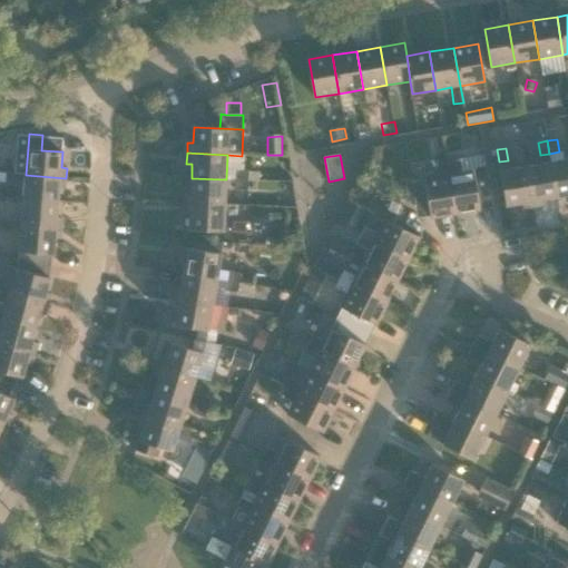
[(460,159),(447,162),(456,214),(480,211),(479,202),(492,199),(486,165),(477,167),(473,172),(462,174),(460,159)]
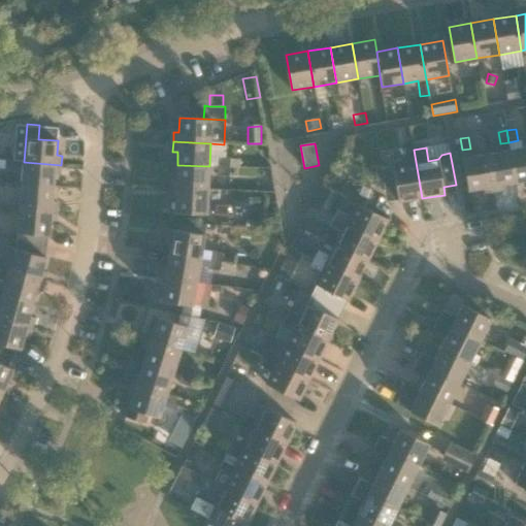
[(525,148),(511,151),(516,183),(525,181),(525,148)]
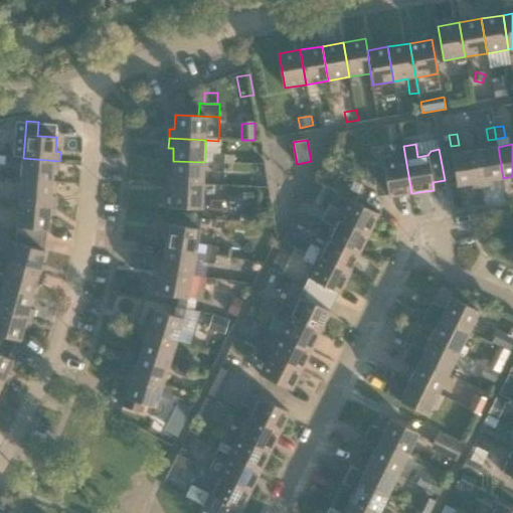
[(411,193),(403,146),(395,148),(397,160),(366,165),(368,180),(386,177),(389,197),(411,193)]
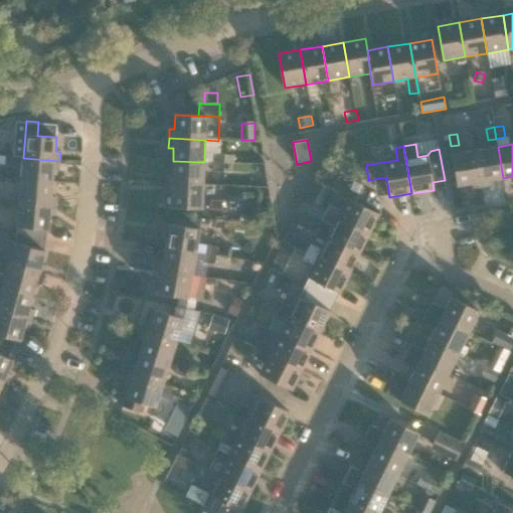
[(490,180),(503,178),(498,147),(475,151),(481,187),(491,185),(490,180)]
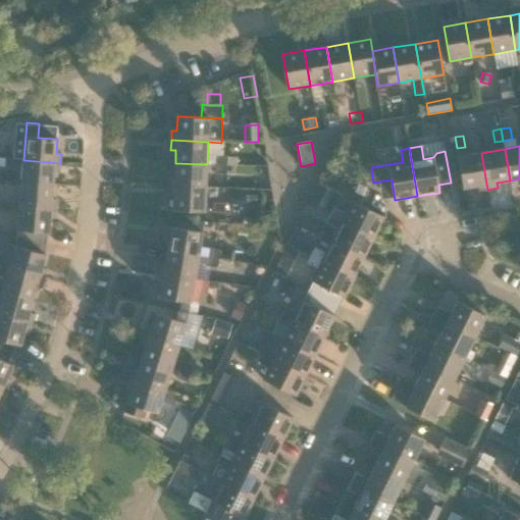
[(478,191),(487,190),(481,153),(458,157),(463,188),(477,186),(478,191)]
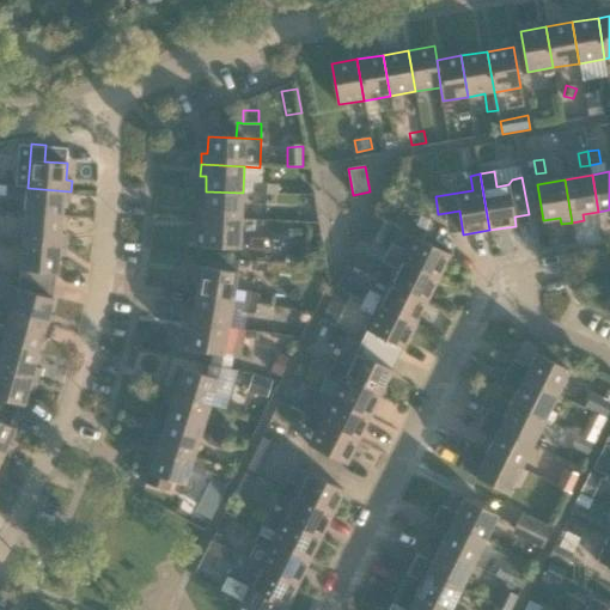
[(254,194),(267,194),(268,184),(254,183),(254,194)]
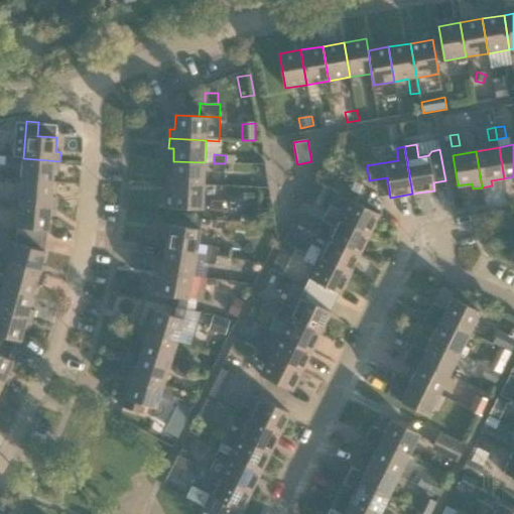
[(23,158),(21,181),(52,183),(53,170),(59,170),(59,161),(23,158)]
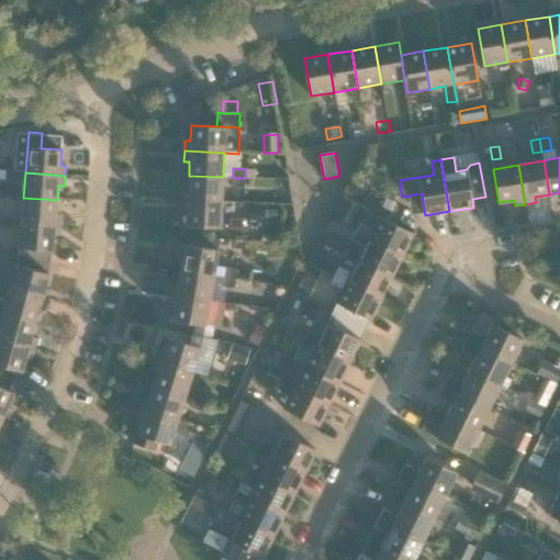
[(182,201),(222,202),(223,177),(189,176),(188,191),(182,190),(182,201)]
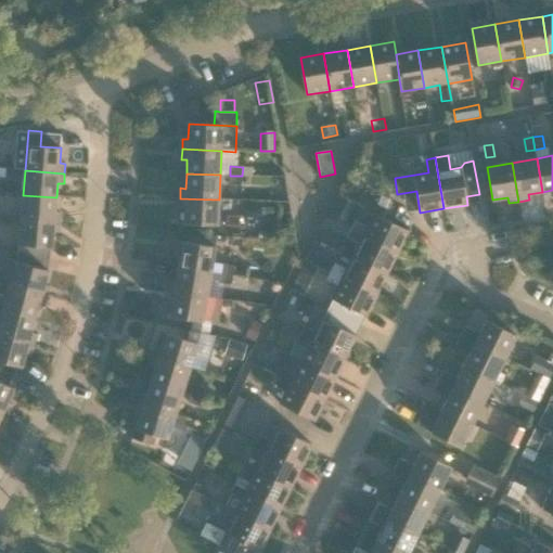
[(242,176),(230,176),(229,184),(242,185),(242,176)]
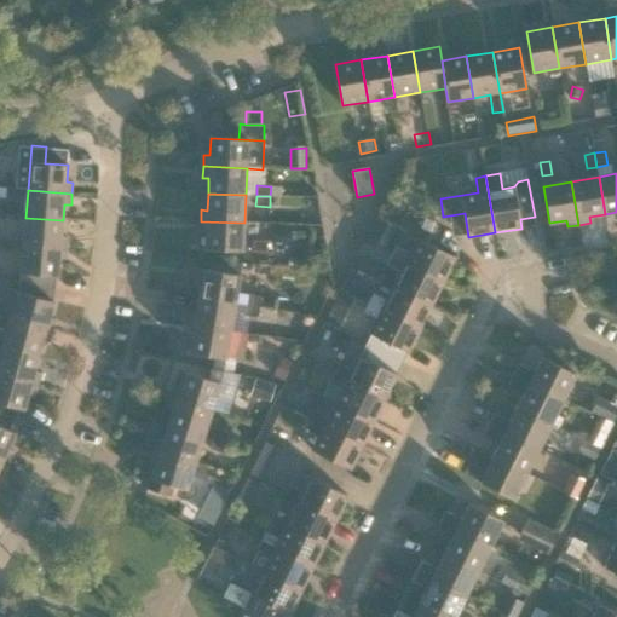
[(26,218),(23,244),(68,248),(68,237),(62,236),(63,220),(26,218)]
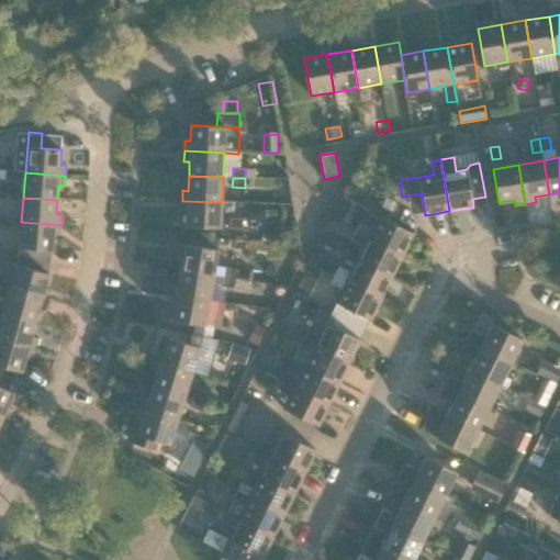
[(359,208),(343,199),(333,219),(349,227),(359,208)]
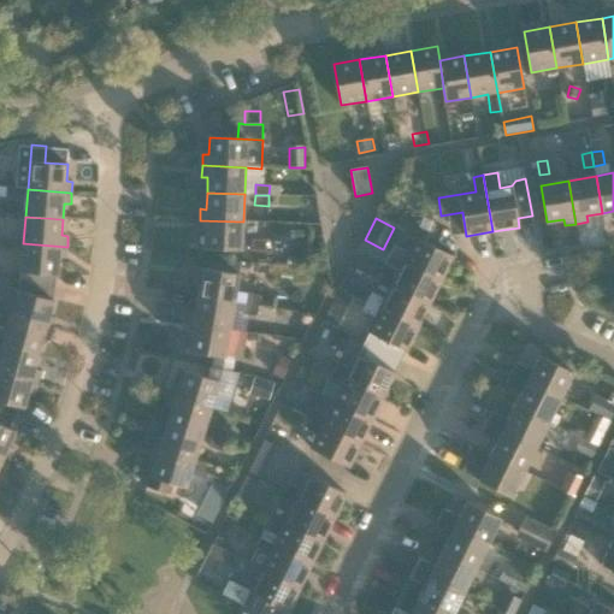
[(242,251),(243,222),(200,220),(199,231),(205,231),(205,248),(242,251)]
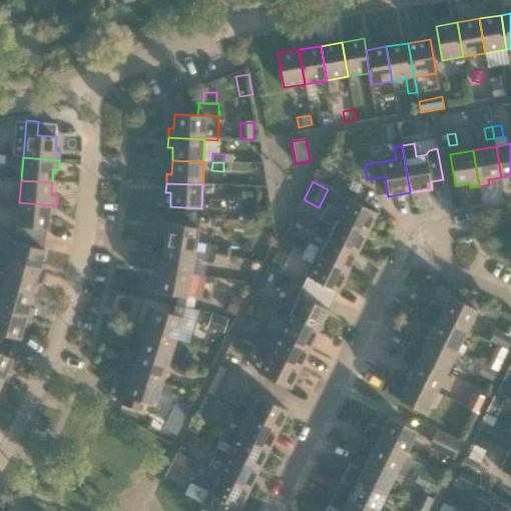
[(329,205),(325,212),(368,233),(378,213),(347,198),(340,210),(329,205)]
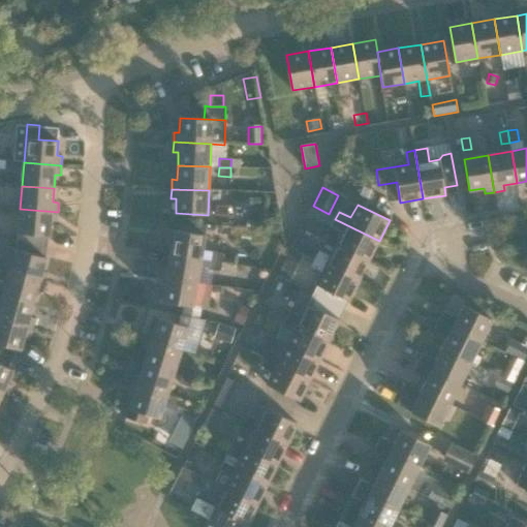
[(229,207),(217,206),(217,215),(228,215),(229,207)]
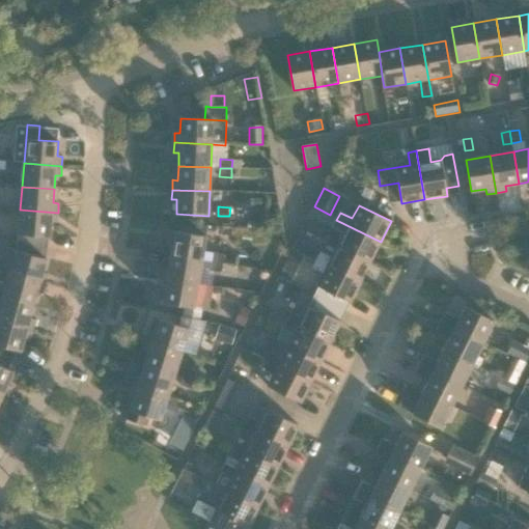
[(19,243),(44,247),(46,237),(50,237),(51,222),(57,223),(58,213),(20,210),(18,234),(20,234),(19,243)]
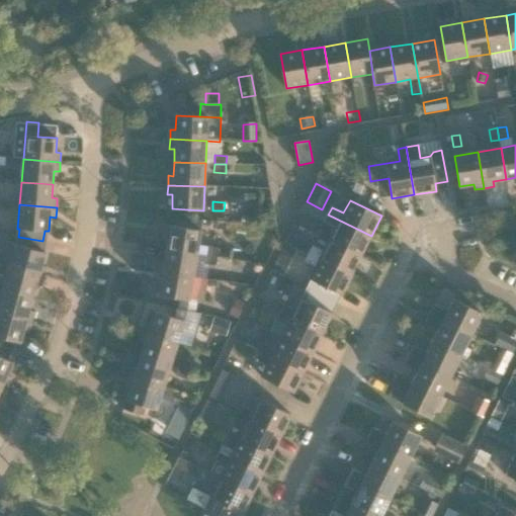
[(361,256),(371,236),(328,215),(325,223),(336,228),(330,240),(361,256)]
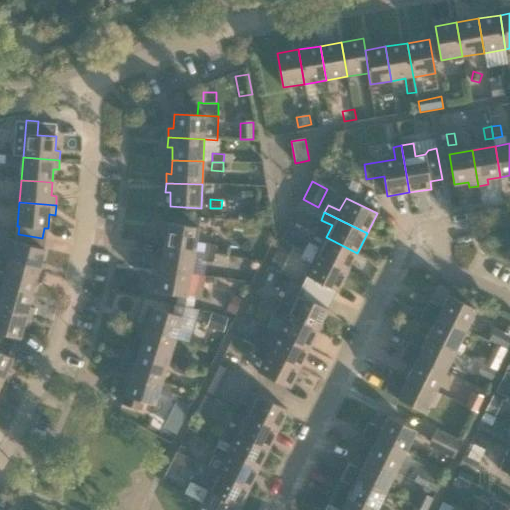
[(167,232),(164,246),(195,251),(199,228),(163,222),(161,232),(167,232)]
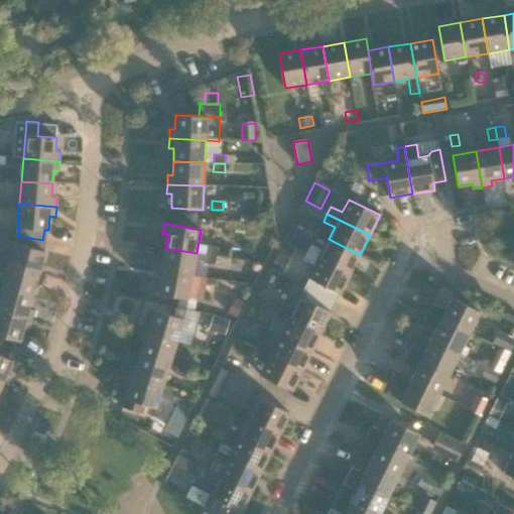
[(42,240),(18,236),(17,244),(15,244),(9,266),(44,276),(46,267),(41,265),(45,252),(41,251),(42,240)]
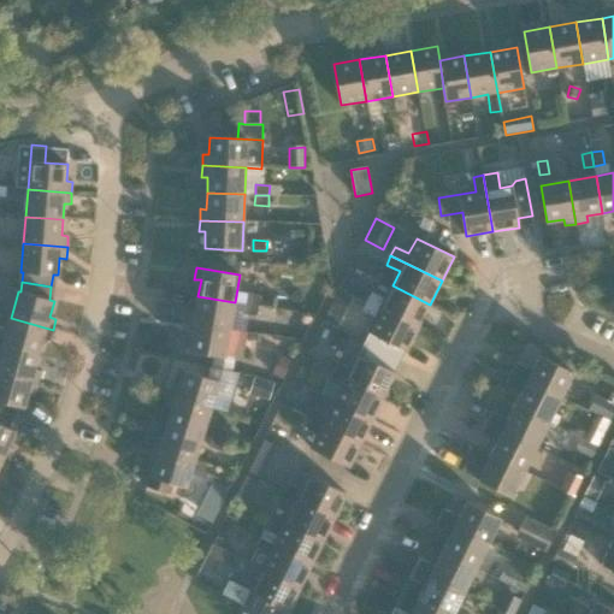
[(372,293),(367,302),(419,328),(430,305),(393,285),(385,300),(372,293)]
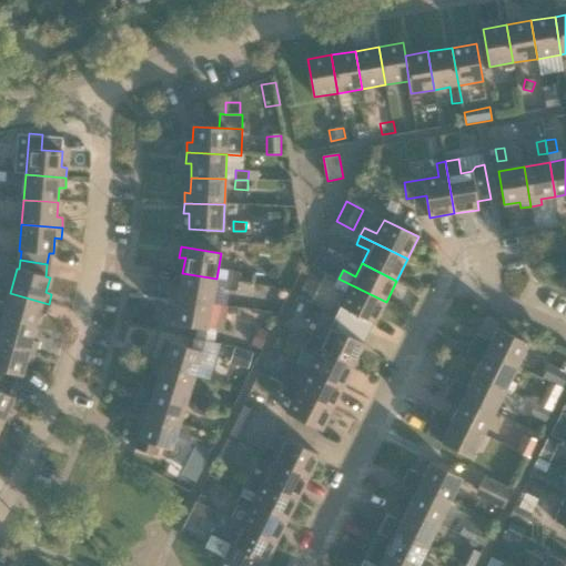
[(312,303),(326,274),(313,268),(299,296),(312,303)]
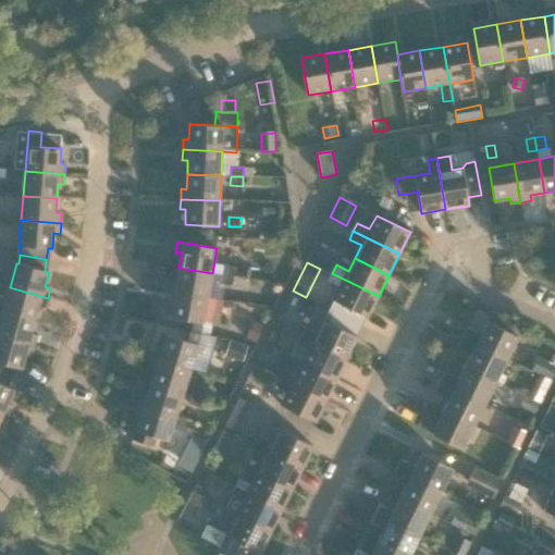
[(221,274),(234,276),(235,268),(223,266),(221,274)]
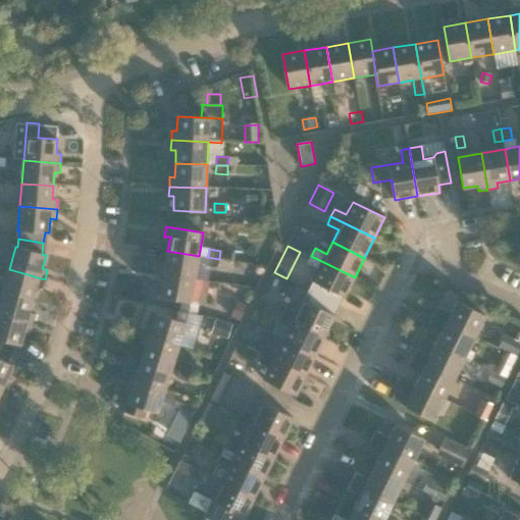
[(158,272),(195,278),(199,256),(167,251),(165,264),(160,263),(158,272)]
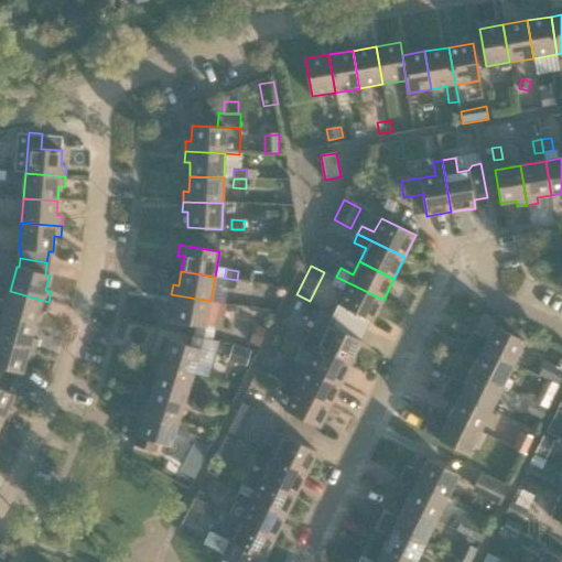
[(345,291),(333,315),(361,328),(366,319),(373,322),(384,300),(336,277),(332,284),(345,291)]
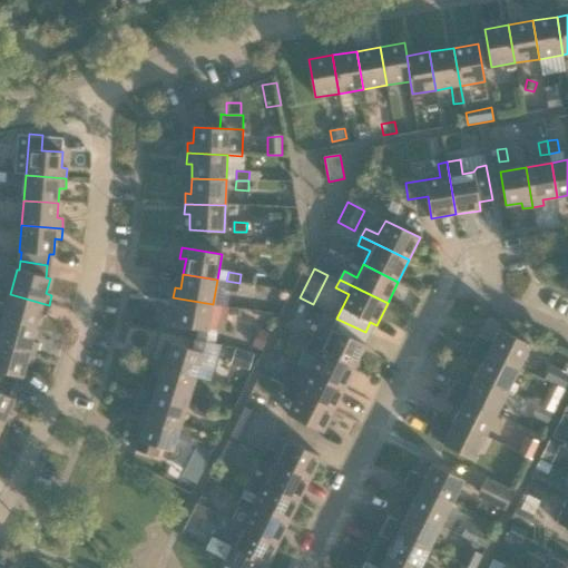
[(240,283),(226,281),(225,291),(238,293),(240,283)]
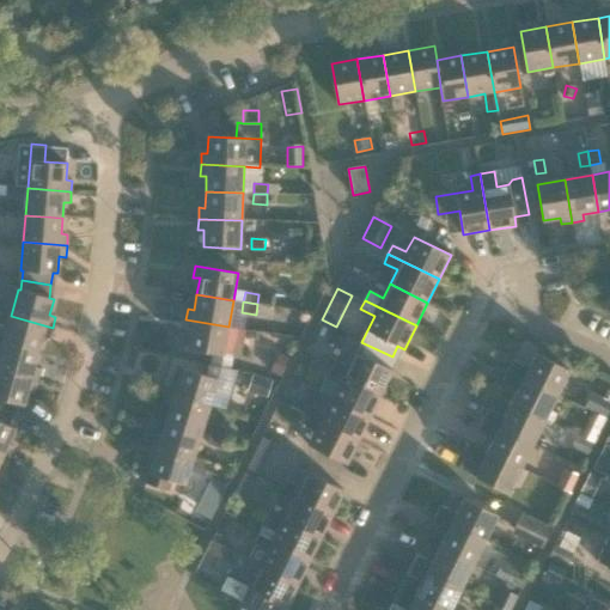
[(49,339),(53,328),(11,316),(4,342),(40,352),(43,336),(49,339)]
